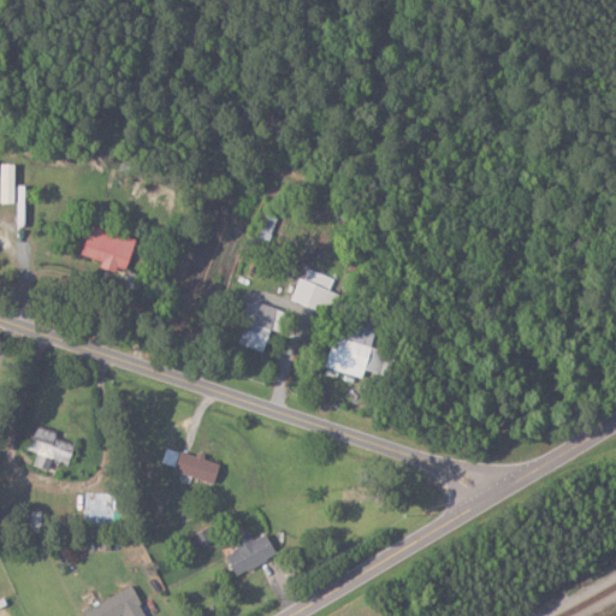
[(0,161),(16,161),(16,203),(0,205),(0,161)]
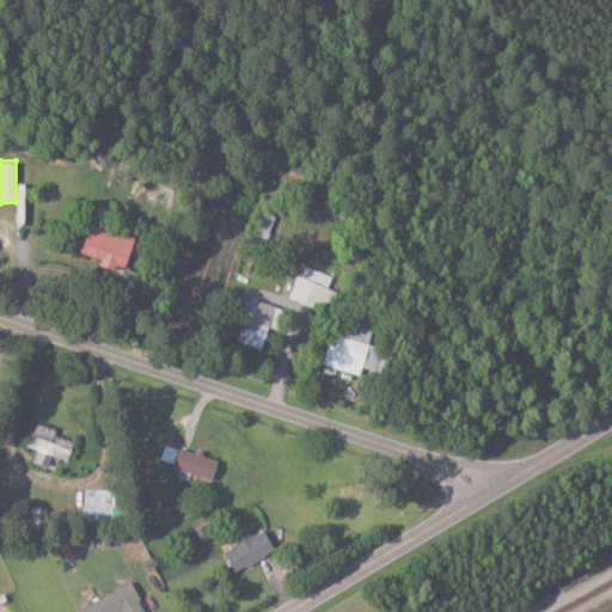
[(255,236),(267,240),(277,214),(264,209),(255,236)]
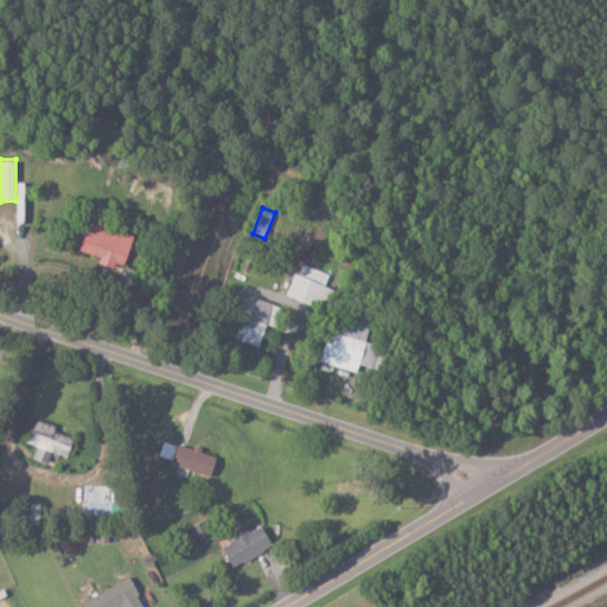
[(91,218),(135,235),(123,266),(80,248),(91,218)]
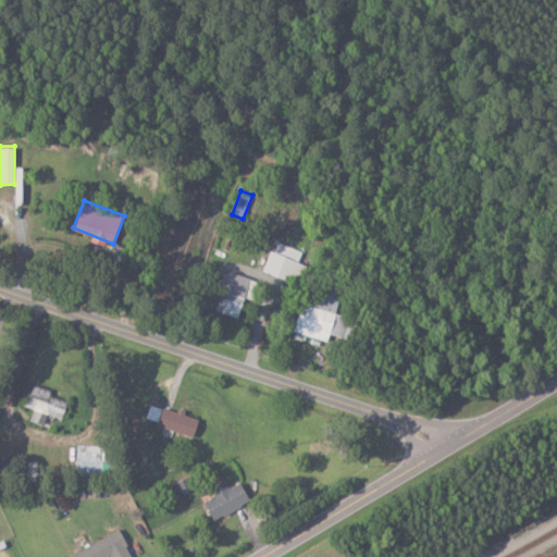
[(263,270),(302,285),(309,267),(298,262),(302,250),(279,242),(275,250),(271,249),(263,270)]
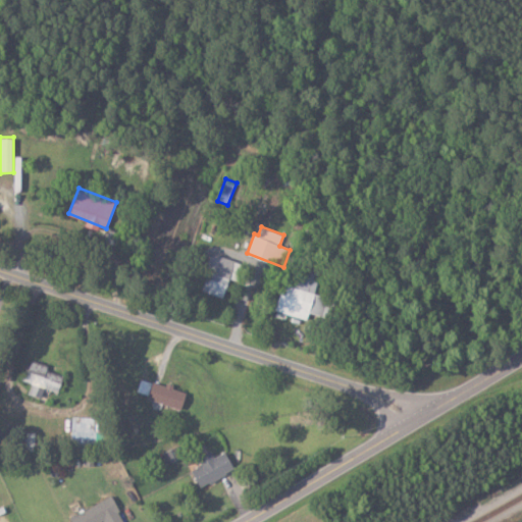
[(203,291),(225,297),(229,277),(239,280),(243,265),(237,264),(238,260),(212,253),(203,291)]
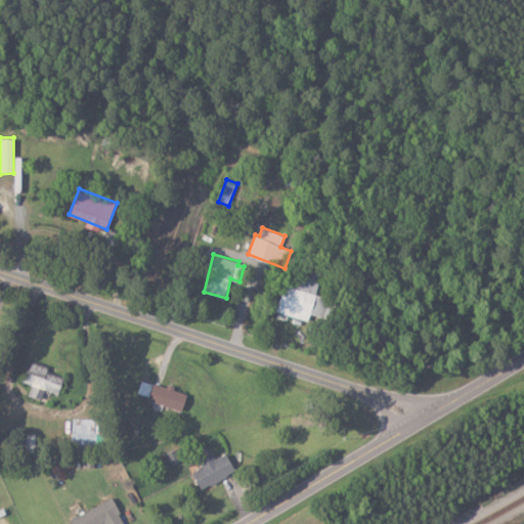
[(285,285),(316,294),(308,320),(276,310),(285,285)]
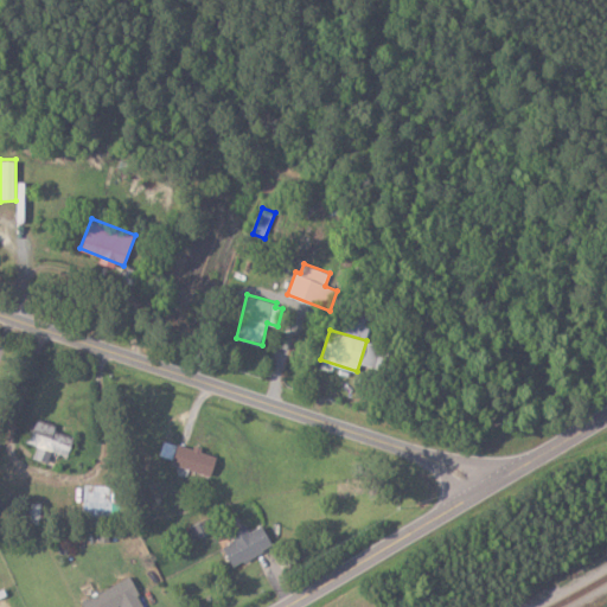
[(32,422),(36,423),(38,417),(57,425),(55,430),(75,436),(69,455),(53,449),(49,461),(36,457),(39,446),(25,441),(32,422)]
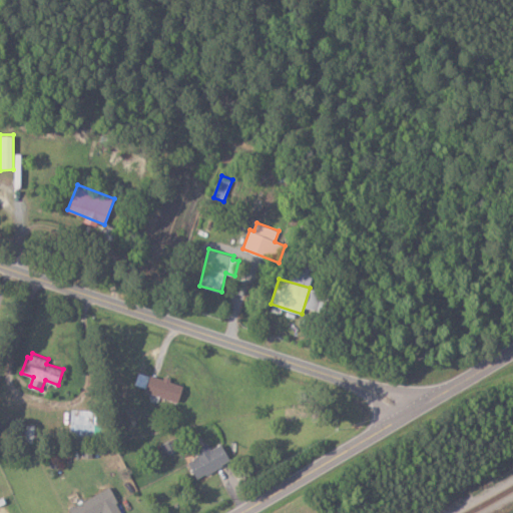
[(151,374),(163,378),(164,376),(171,378),(170,381),(184,385),(179,401),(145,389),(151,374)]
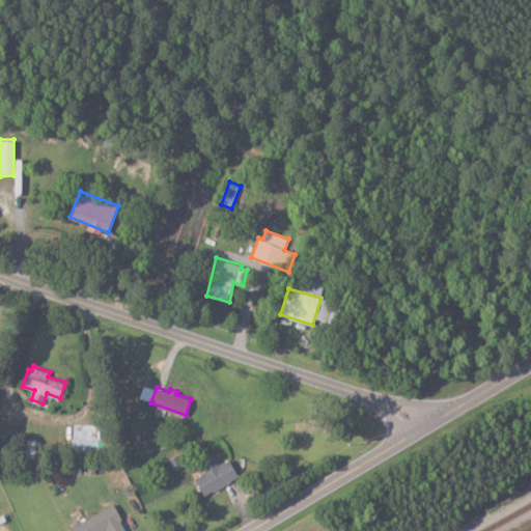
[(99,425),(75,424),(75,449),(98,450),(99,425)]
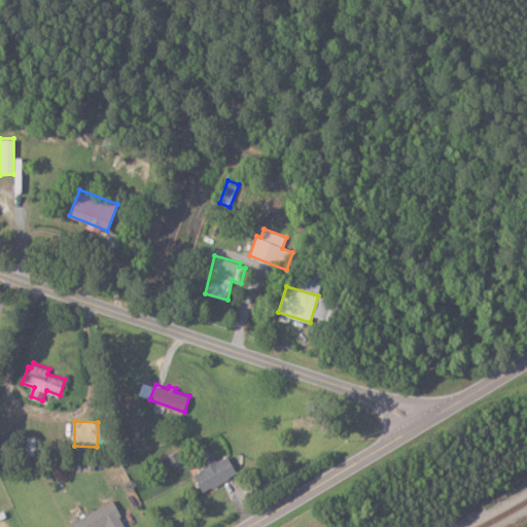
[(201,461),(205,470),(195,475),(202,490),(238,475),(230,456),(216,461),(214,456),(201,461)]
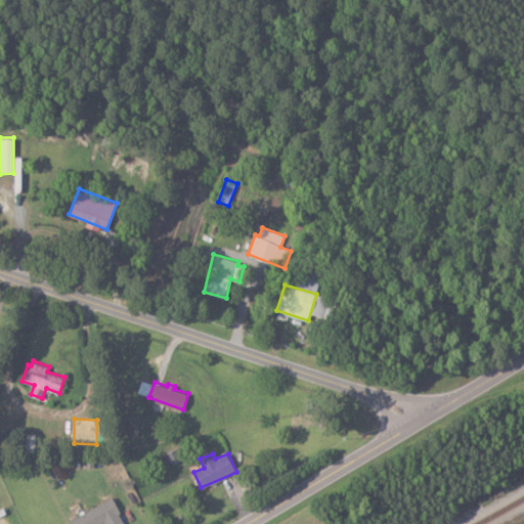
[(72,518),(74,523),(126,523),(114,497),(72,518)]
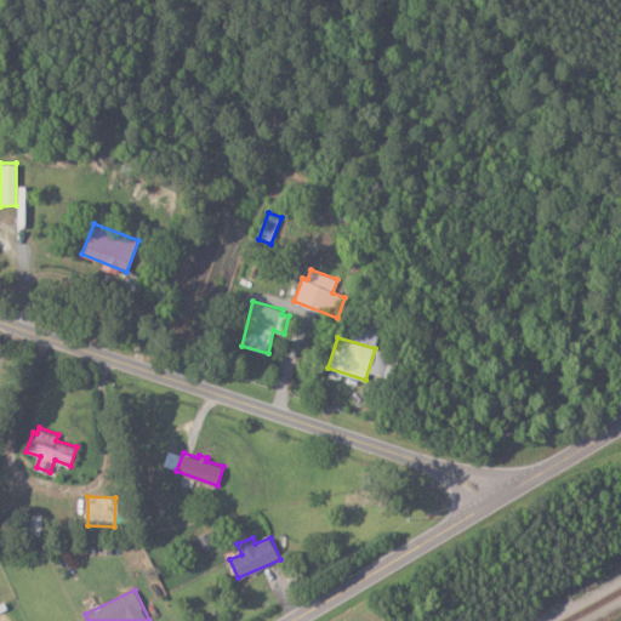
All buildings are outlined.
